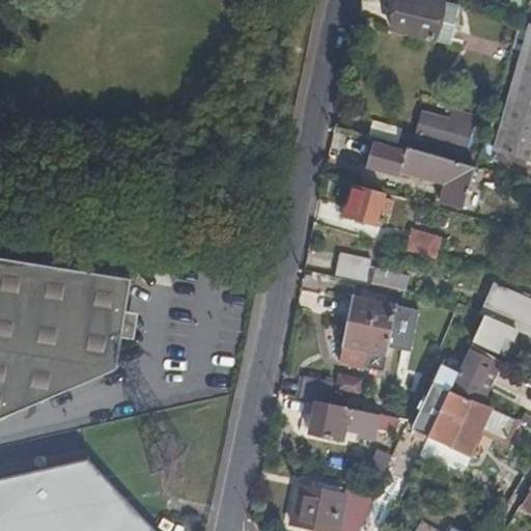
[(397,0),(391,29),(450,46),(458,7),(430,0),(397,0)]
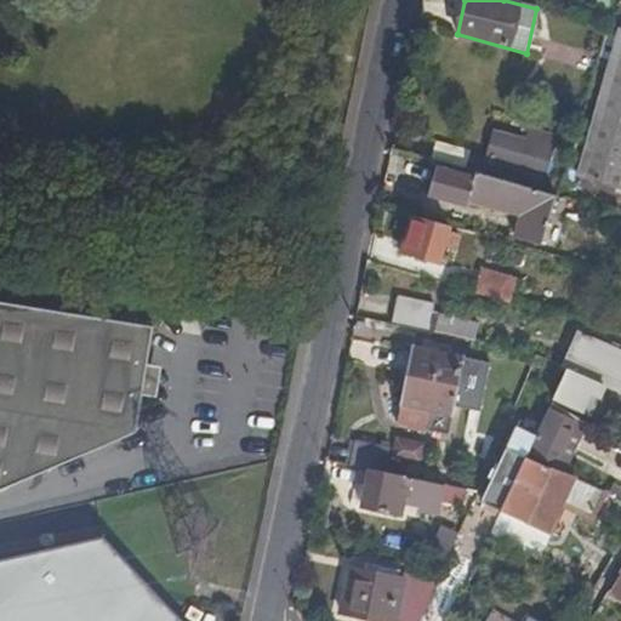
[(610,0),(599,0),(597,13),(607,16),(610,0)]
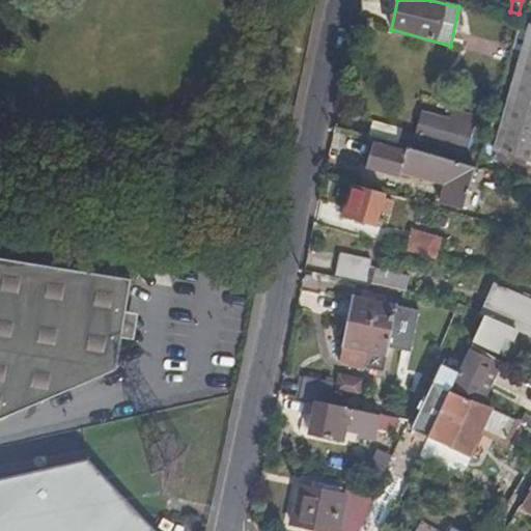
[(494,150),(530,159),(530,23),(529,23),(518,63),(494,150)]
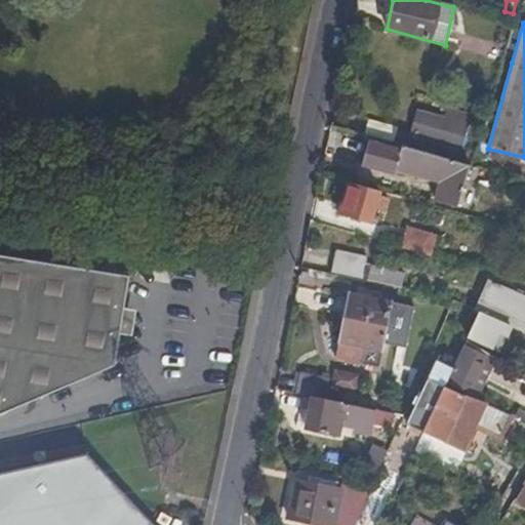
[(415,134),(459,147),(469,114),(449,109),(445,121),(420,114),(415,134)]
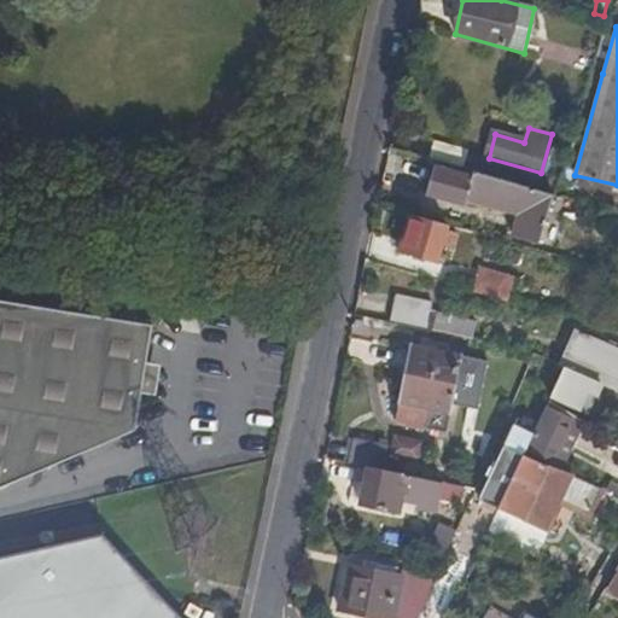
[(468,150),(435,139),(430,156),(464,167),(468,150)]
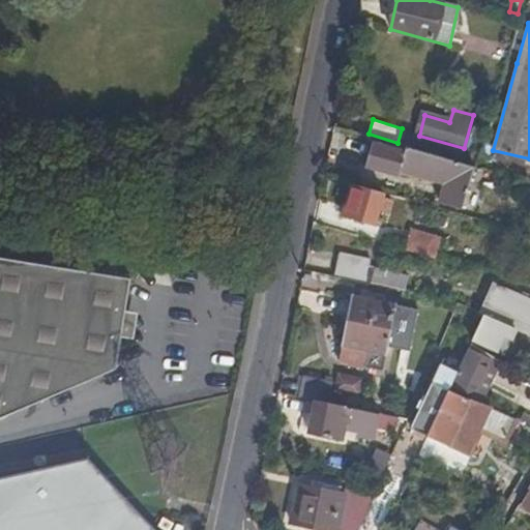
[(477,169),(478,168),(476,168),(401,146),(399,151),(374,144),(367,167),(400,176),(402,171),(447,183),(442,203),(470,211),(478,180),(482,181),(484,171),(477,169)]
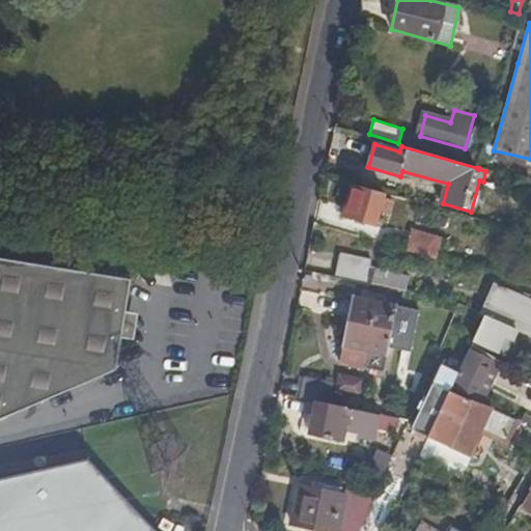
[(376,225),(386,193),(353,184),(343,216),(376,225)]
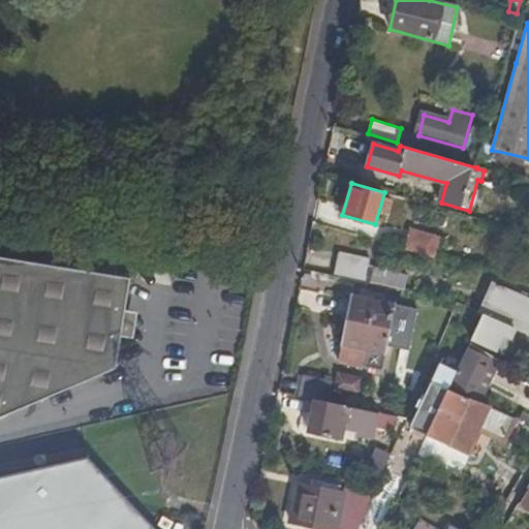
[(436,243),(411,236),(406,252),(431,258),(436,243)]
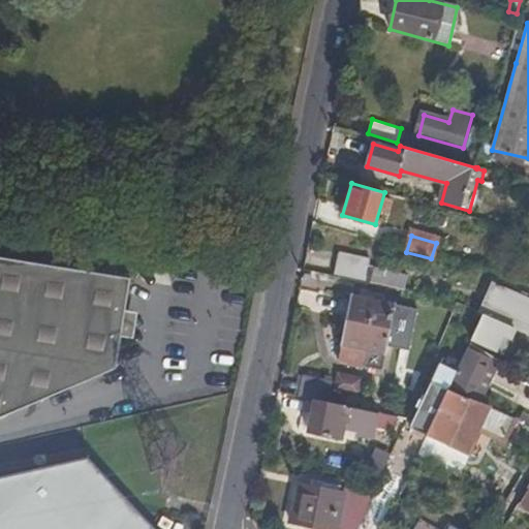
[(338,252),(333,276),(365,283),(370,259),(338,252)]
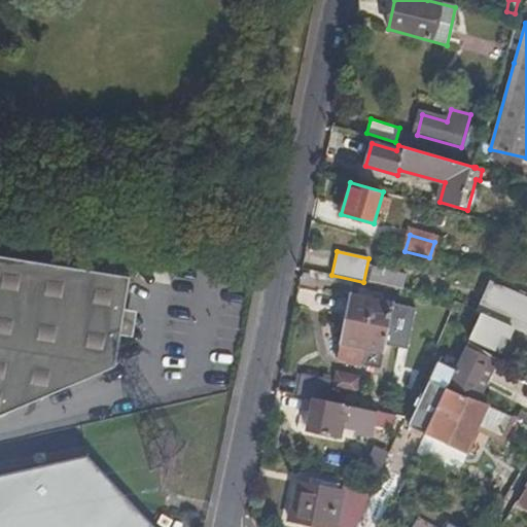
[(0,415),(118,365),(124,334),(128,308),(133,276),(0,254),(0,415)]
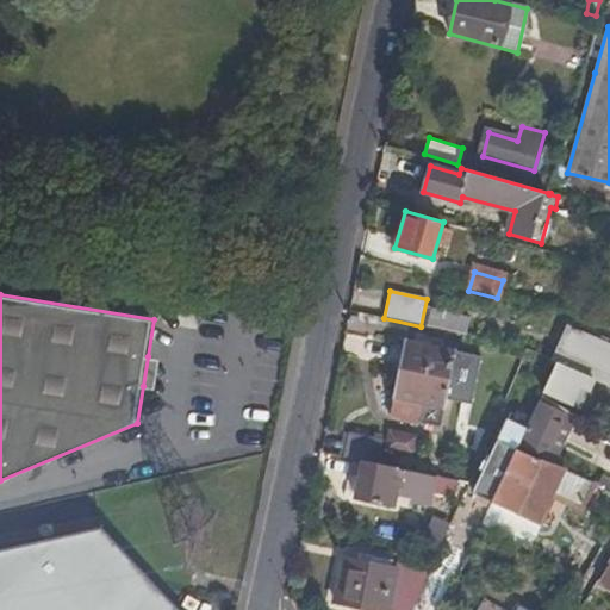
[(427,299),(421,327),(468,337),(475,310),(427,299)]
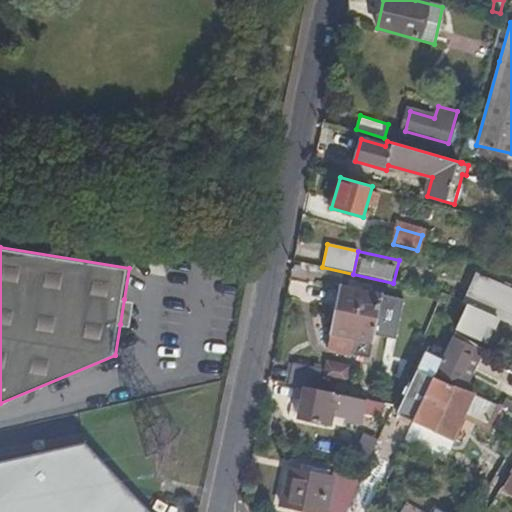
[(511,288),(481,276),(467,305),(455,331),(478,341),(485,326),(493,329),(498,318),(511,323),(511,288)]
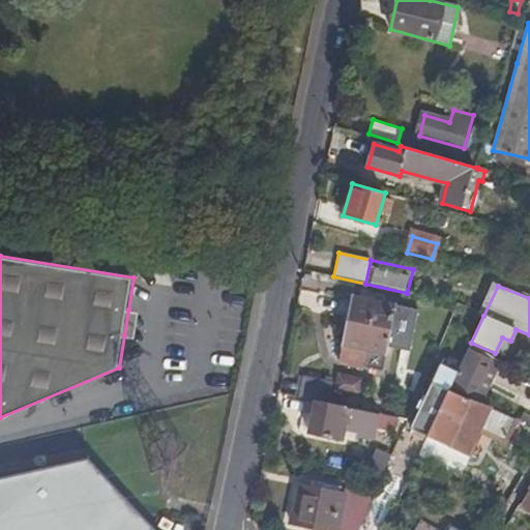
[(369,350),(364,366),(384,371),(398,306),(354,296),(344,345),(369,350)]
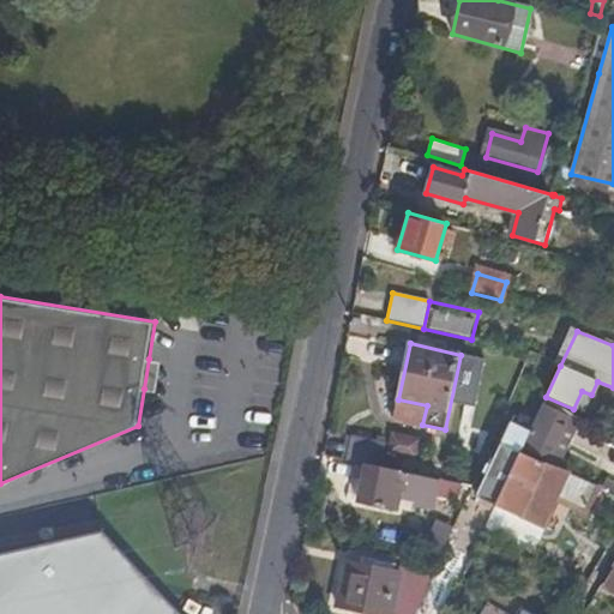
[(149,359),(144,389),(158,391),(163,361),(149,359)]
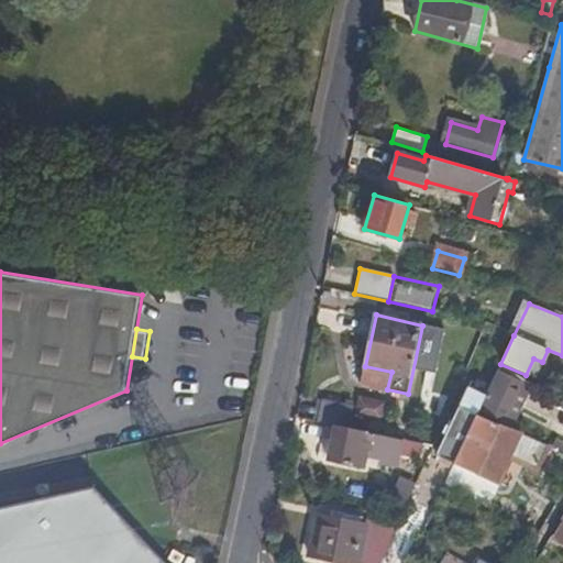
[(534,378),(542,362),(533,359),(526,375),(534,378)]
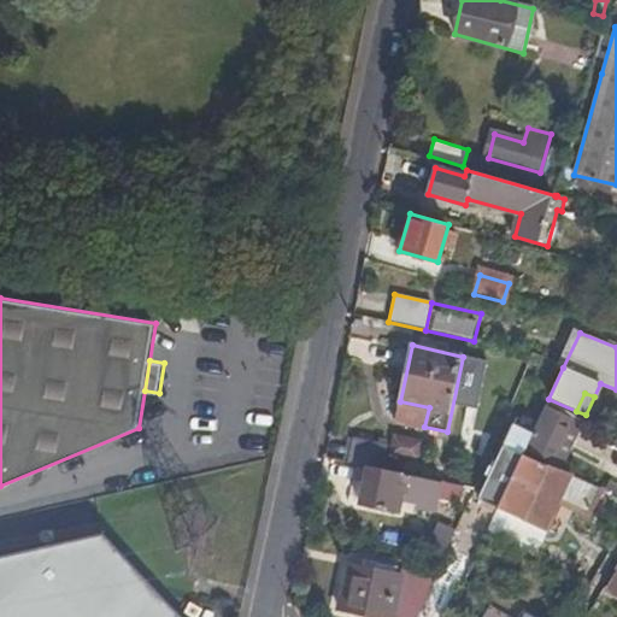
[(545,468),(559,472),(569,452),(556,445),(563,432),(575,439),(583,422),(547,400),(535,428),(533,434),(523,456),(545,468)]
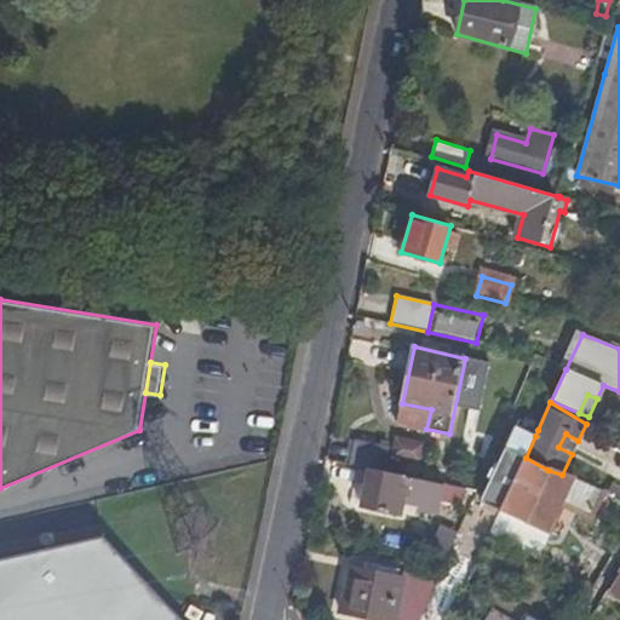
[(399,423),(426,429),(431,409),(402,403),(399,423)]
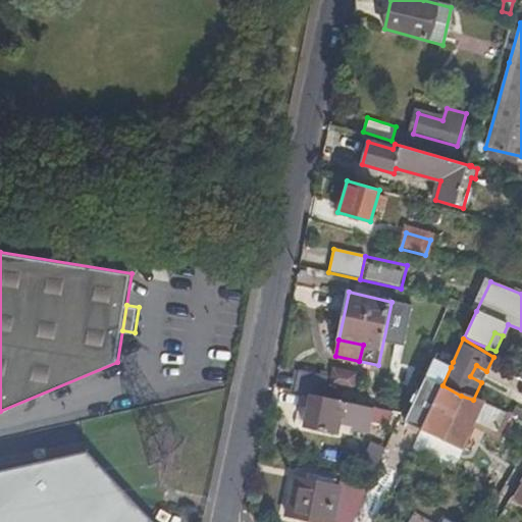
[(451,367),(453,362),(436,355),(435,359),(451,367)]
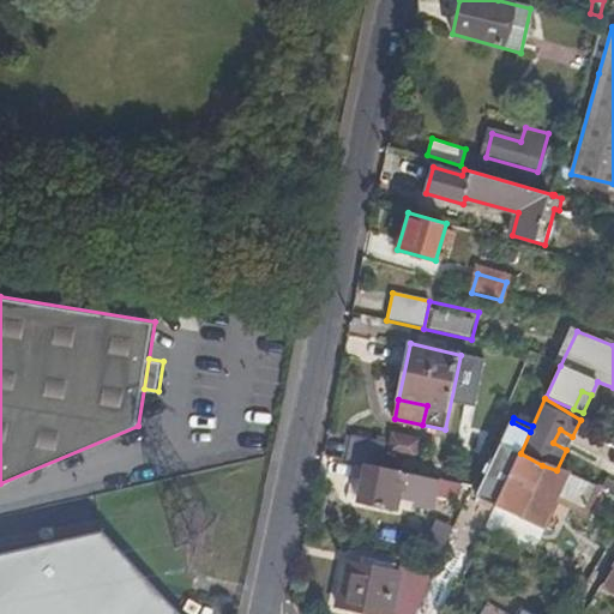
[(519,453),(521,453),(530,432),(512,422),(501,445),(519,453)]
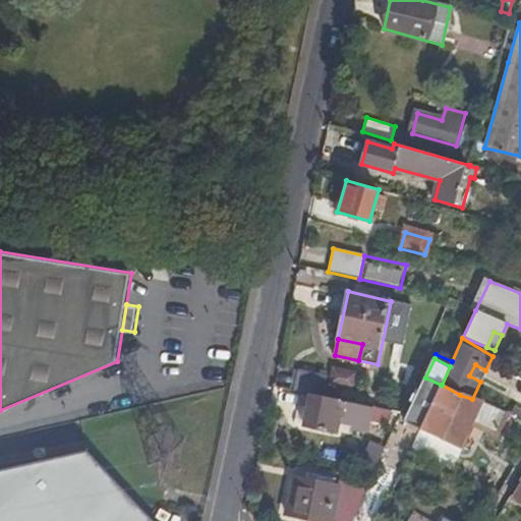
[(469,375),(480,382),(485,370),(475,364),(469,375)]
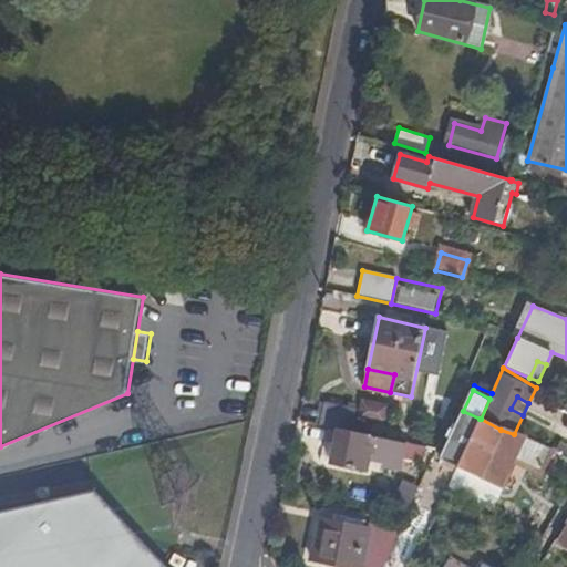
[(325,402),(320,424),(338,428),(352,431),(357,410),(325,402)]
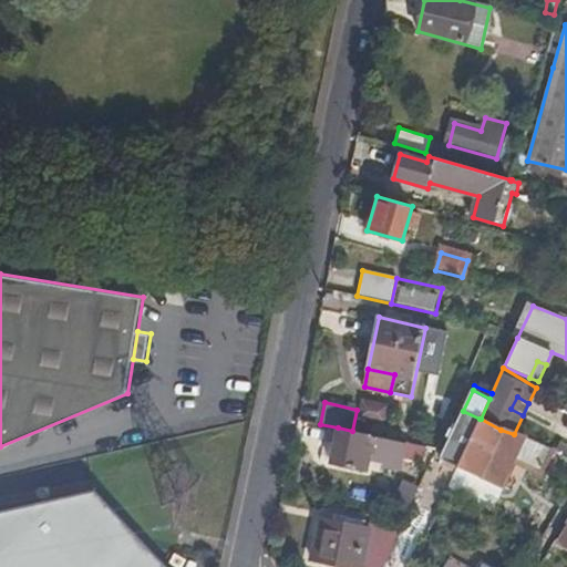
[(361,416),(383,421),(385,408),(364,403),(361,416)]
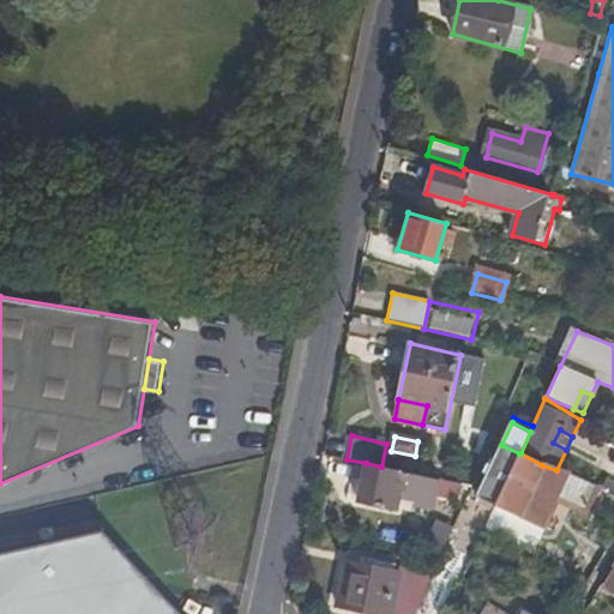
[(495,506),(497,504),(521,453),(519,453),(501,445),(477,497),(495,506)]
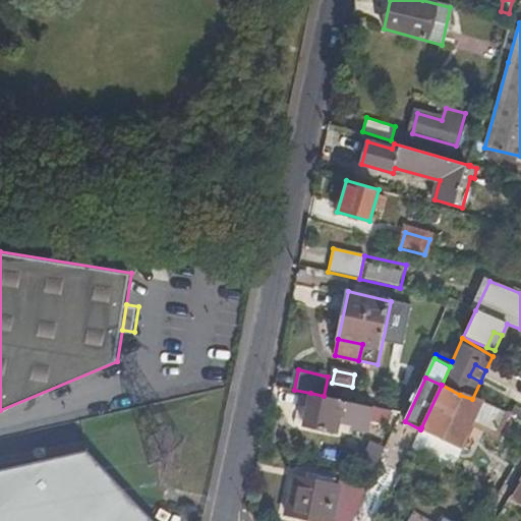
[(421,427),(438,436),(461,446),(473,421),(498,433),(508,412),(483,400),(472,399),(460,395),(442,385),(421,427)]
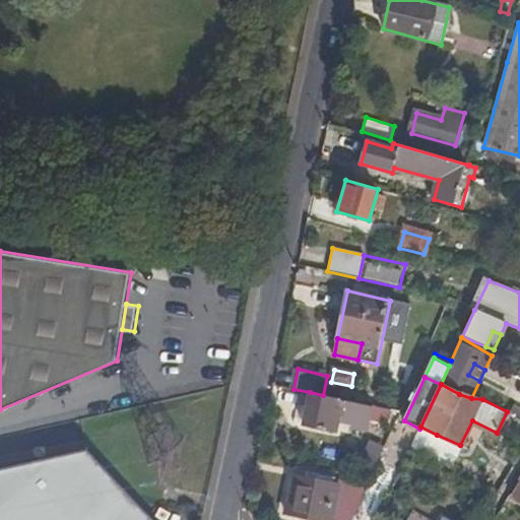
[(323,395),(310,392),(304,425),(336,432),(339,416),(341,417),(344,400),(323,395)]
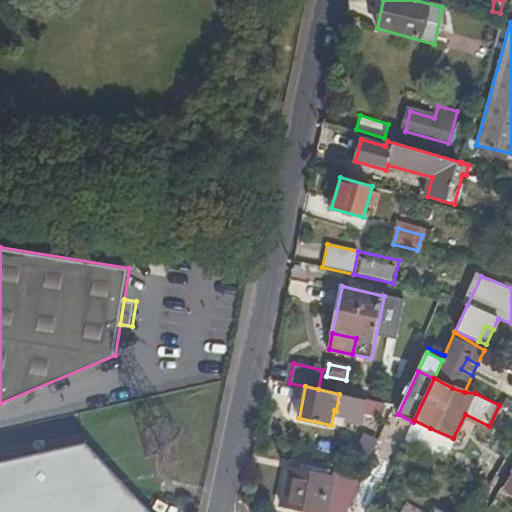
[(362,400),(360,411),(388,416),(390,406),(362,400)]
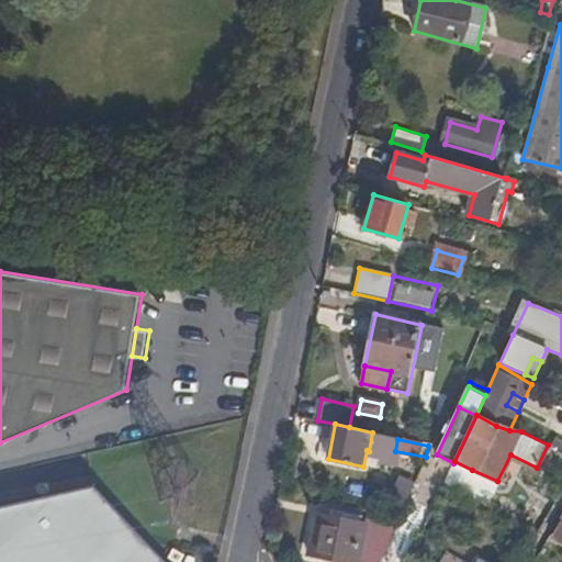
[(435,461),(451,470),(453,463),(437,454),(435,461)]
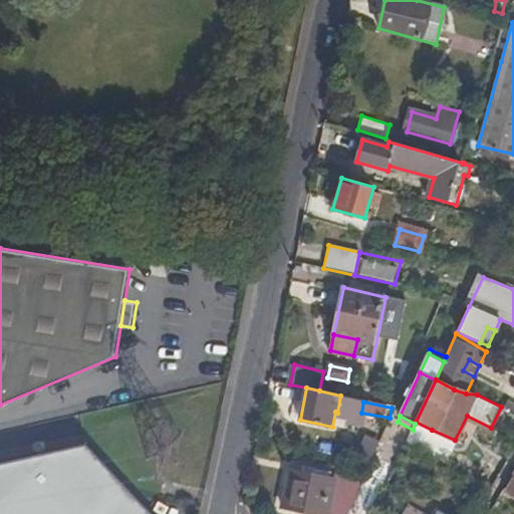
[(406,445),(437,463),(442,455),(425,445),(432,430),(416,422),(415,424),(413,430),(406,445)]
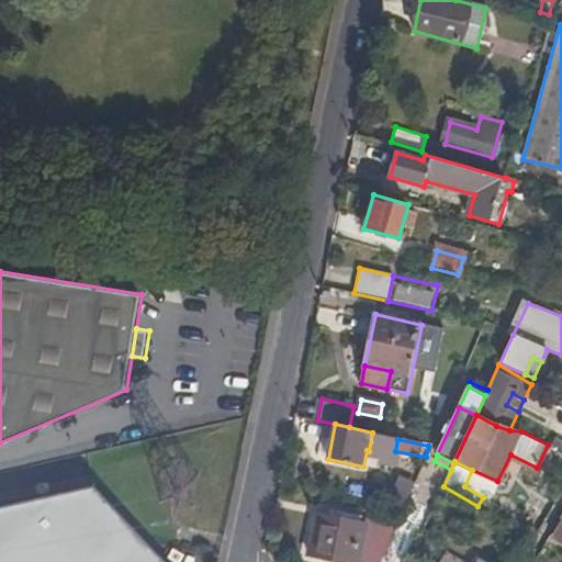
[(0,512),(0,561),(159,561),(96,490),(0,512)]
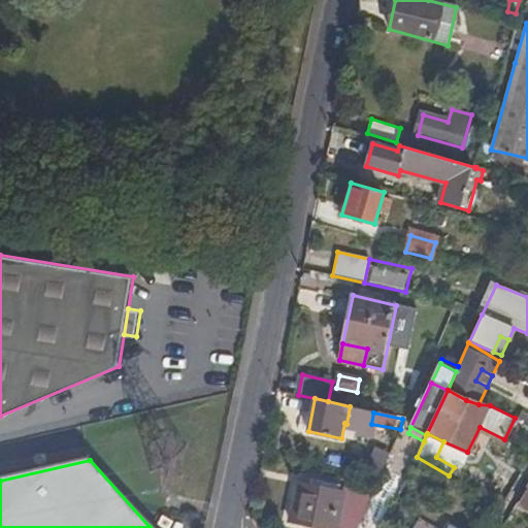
[(330,527),(338,527),(345,492),(298,482),(291,520),(330,527)]
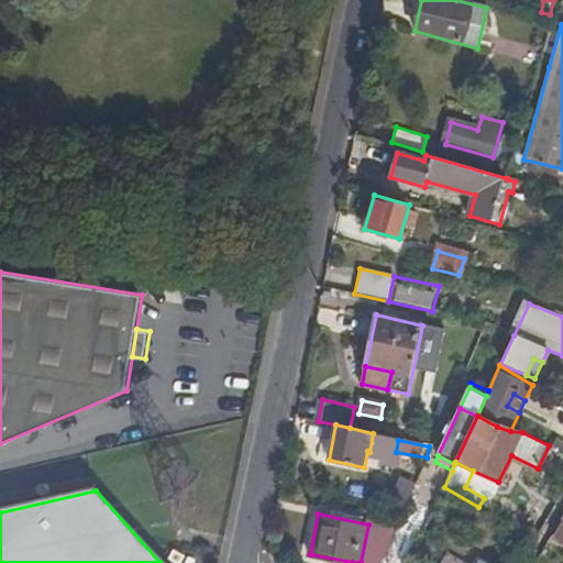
[(383,562),(386,556),(397,531),(368,525),(361,562),(383,562)]
